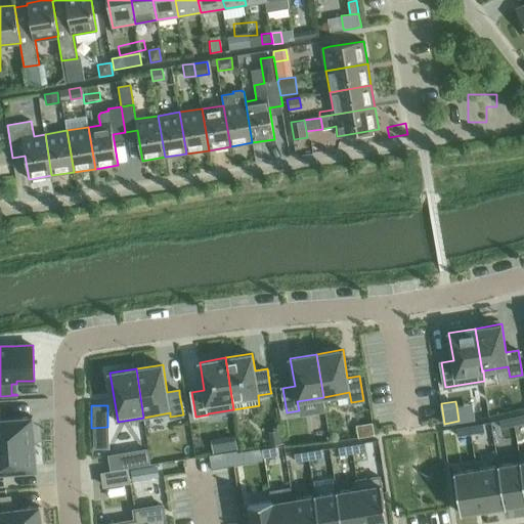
[(523,413),(513,417),(515,425),(523,422),(523,413)]
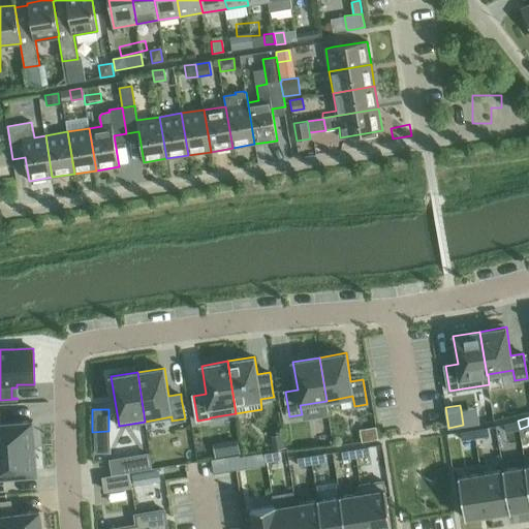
[(0,449),(35,447),(33,421),(0,423),(0,449)]
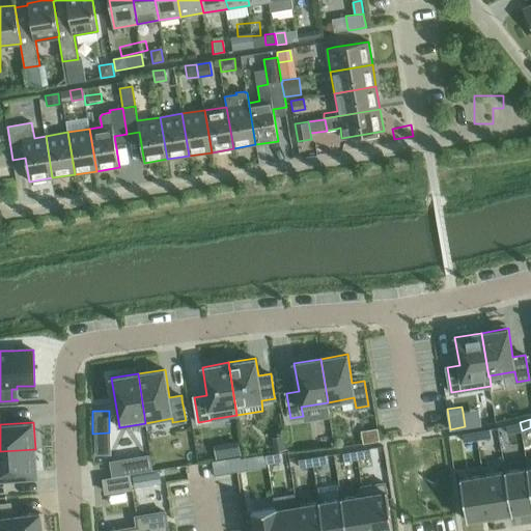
[(520,422),(506,425),(508,434),(522,430),(520,422)]
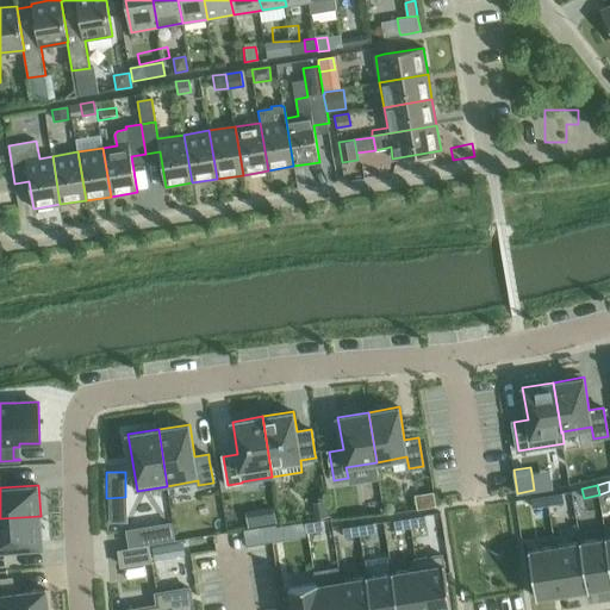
[(562,493),(548,496),(549,505),(565,502),(562,493)]
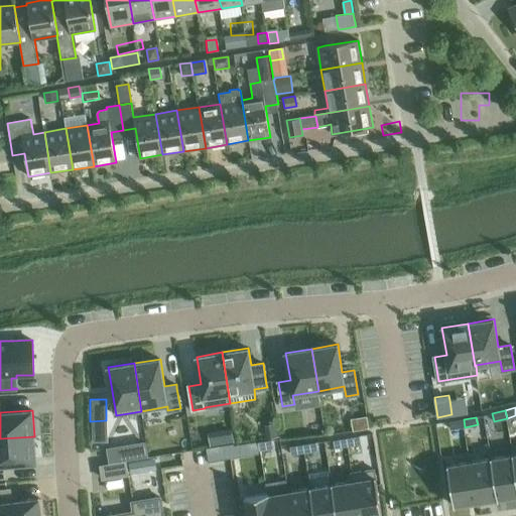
[(464,419),(449,421),(452,429),(465,427),(464,419)]
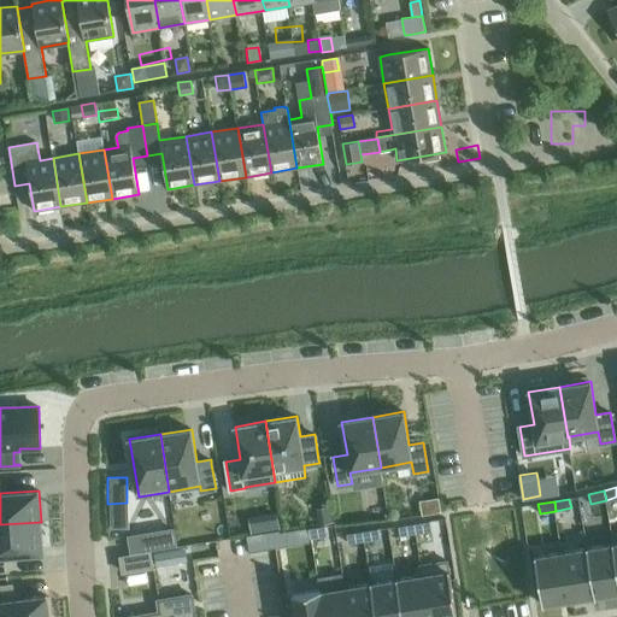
[(415,523),(416,533),(432,530),(430,521),(415,523)]
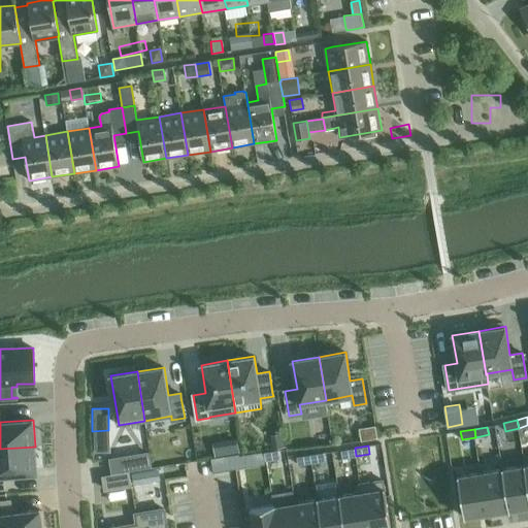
[(0,488),(7,488),(6,475),(37,473),(35,447),(0,449),(0,488)]
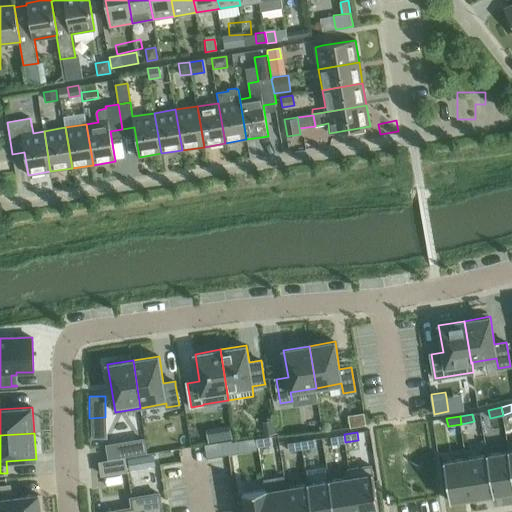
[(345,442),(344,434),(331,437),(332,444),(345,442)]
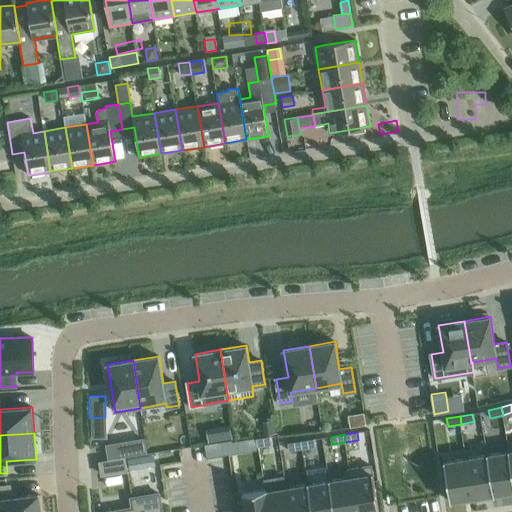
[(257,438),(258,446),(271,444),(270,436),(257,438)]
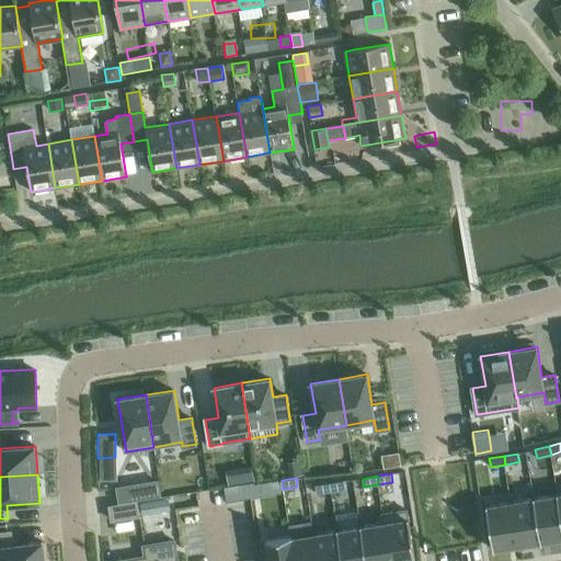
[(283,489),(282,480),(263,483),(264,492),(283,489)]
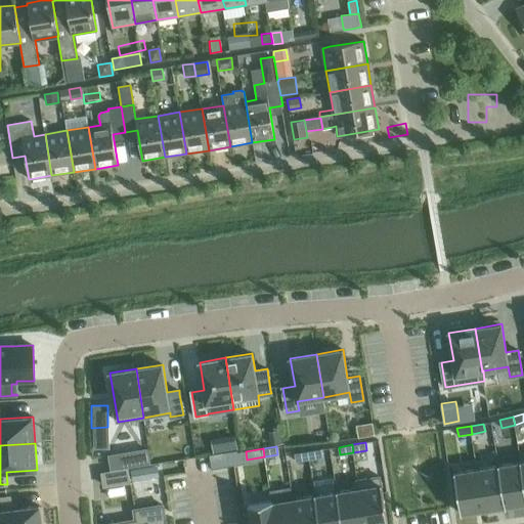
[(308,451),(309,459),(322,456),(321,449),(308,451)]
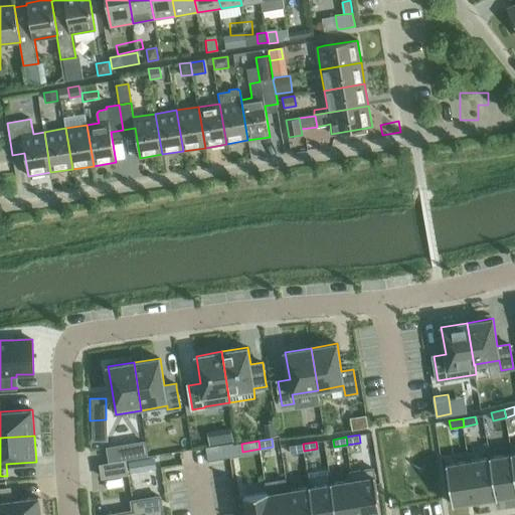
[(146,443),(121,447),(123,462),(125,461),(128,461),(140,459),(149,457),(146,443)]
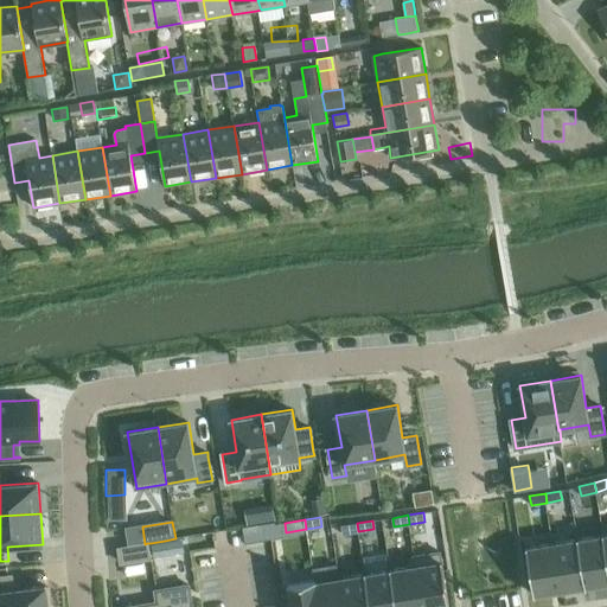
[(357,523),(342,525),(343,534),(358,531),(357,523)]
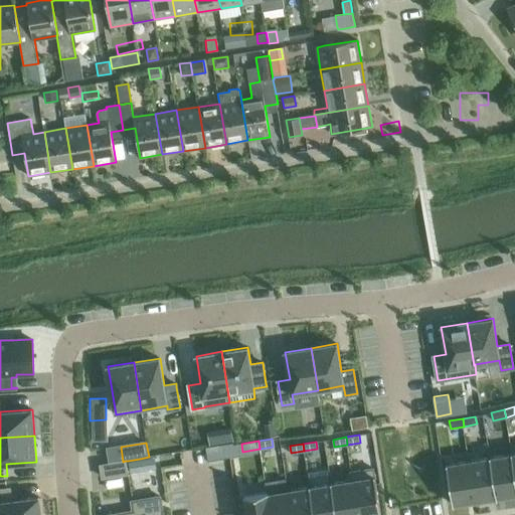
[(514,476),(511,454),(490,458),(496,497),(514,494),(514,476)]
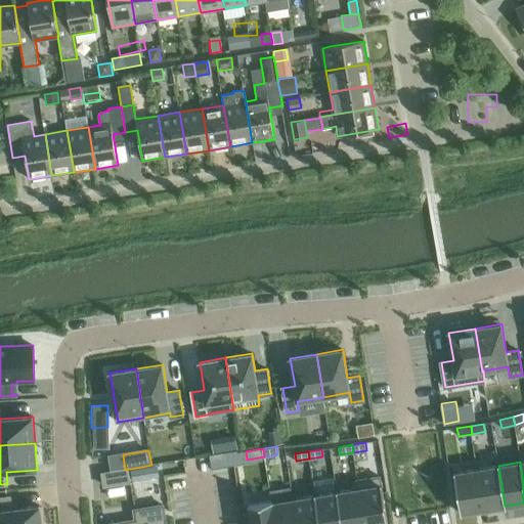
[(498,466),(477,469),(483,510),(505,506),(498,466)]
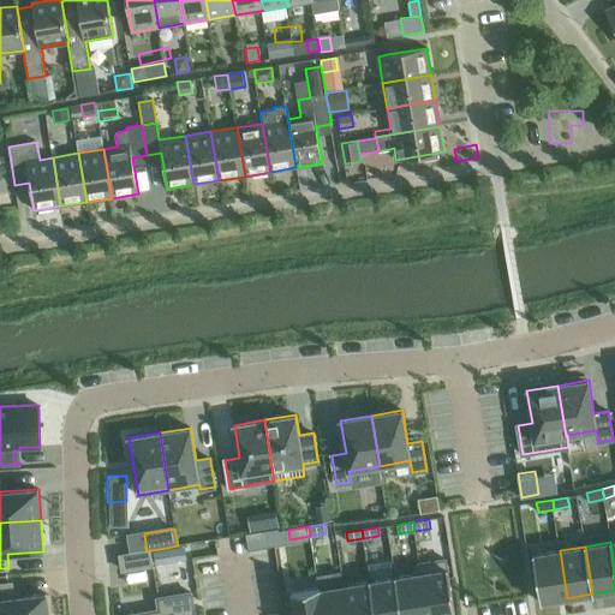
[(167,548),(153,550),(155,563),(169,561),(167,548)]
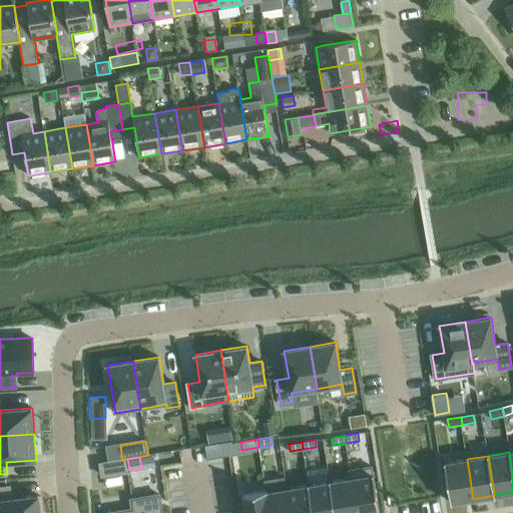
[(122,460),(100,463),(102,475),(126,472),(124,459),(122,460)]
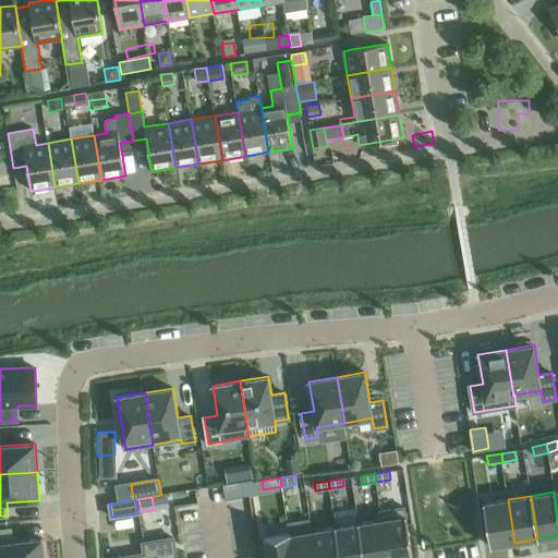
[(508,499),(483,504),(490,546),(514,543),(508,499)]
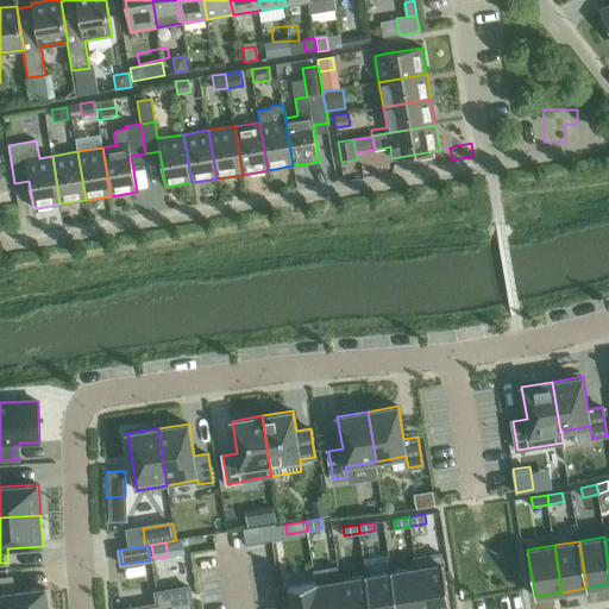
[(451,608),(443,554),(415,558),(424,608),(451,608)]
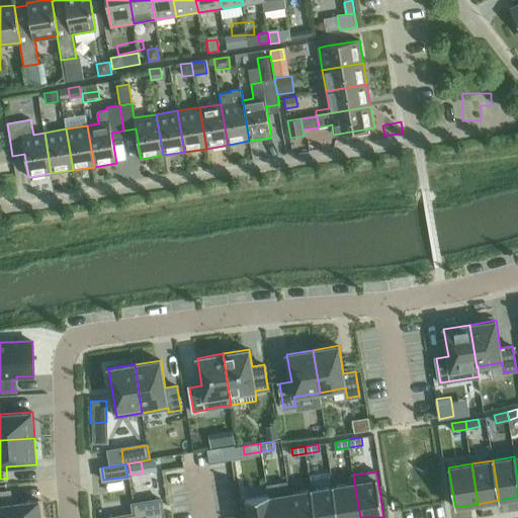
[(360,517),(353,475),(352,475),(354,483),(333,486),(338,517),(360,517)]
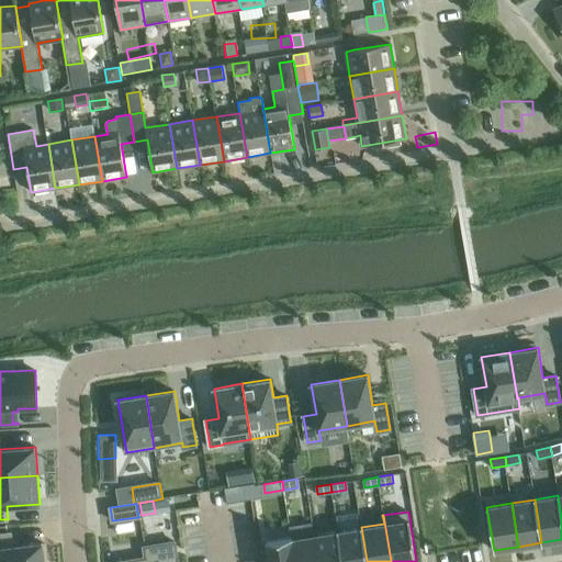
[(367,561),(361,527),(338,531),(343,561),(367,561)]
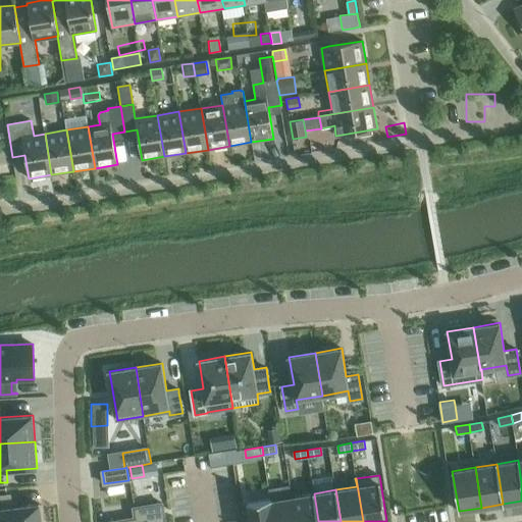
[(318,521),(314,493),(293,497),(296,521),(318,521)]
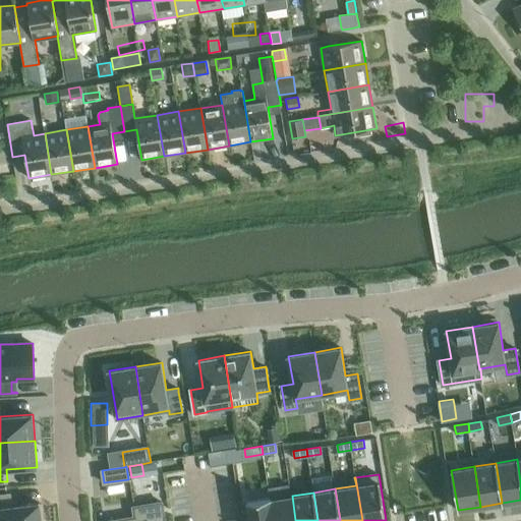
[(8,494),(0,495),(0,520),(41,520),(40,503),(11,506),(10,494),(8,494)]
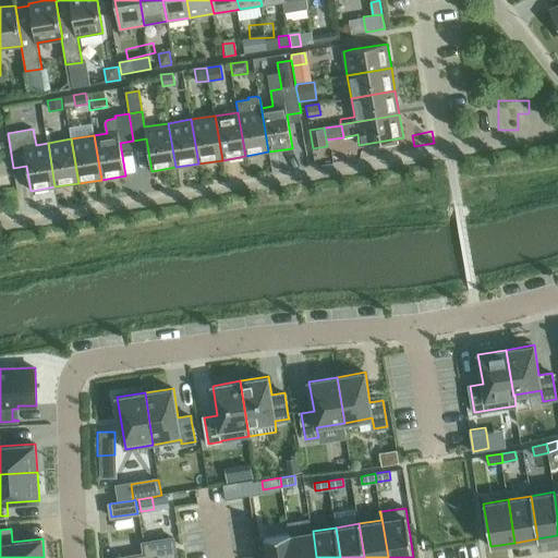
[(316,557),(313,531),(290,535),(290,533),(289,533),(292,557),(316,557)]
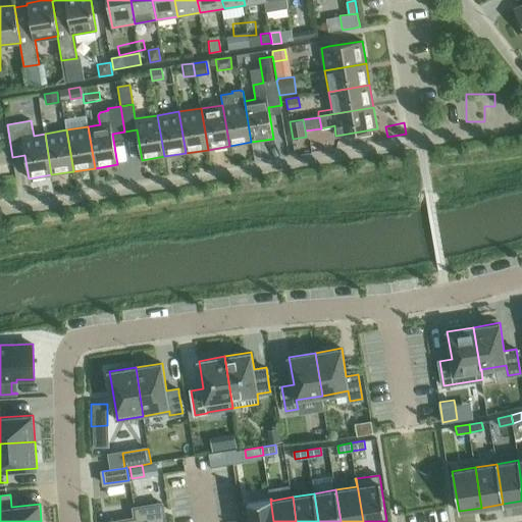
[(273,521),(270,499),(248,503),(250,521),(273,521)]
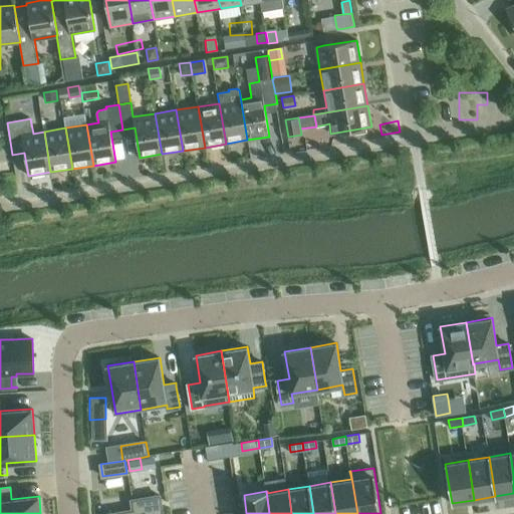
[(144,498),(133,500),(134,509),(134,513),(163,513),(160,495),(144,498)]
